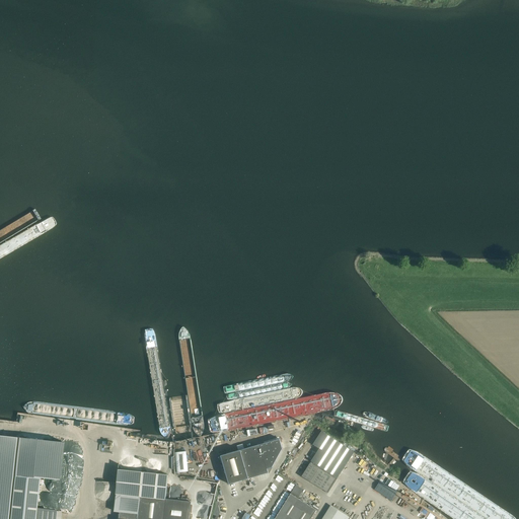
[(311,460),(312,461),(302,475),(326,492),(336,477),(338,478),(354,452),(322,431),(313,444),(320,448),(311,460)]
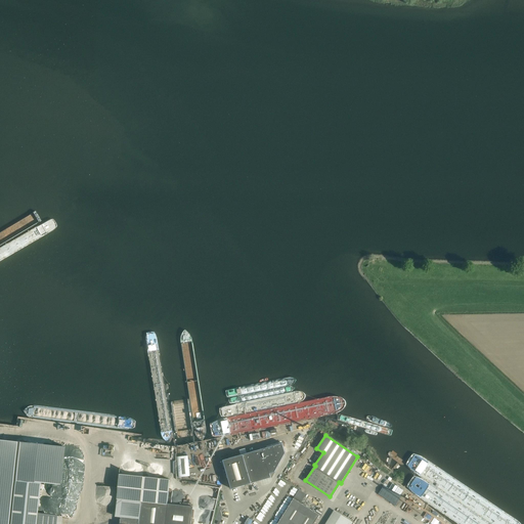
[(0,439),(0,523),(55,523),(57,515),(37,513),(40,482),(60,485),(64,447),(18,442),(0,439)]
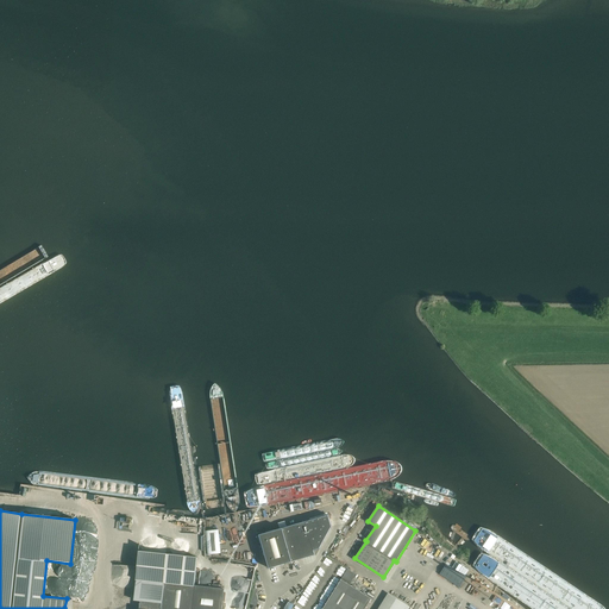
[(330,515),(261,535),(270,569),(316,554),(314,550),(320,548),(332,527),(330,515)]
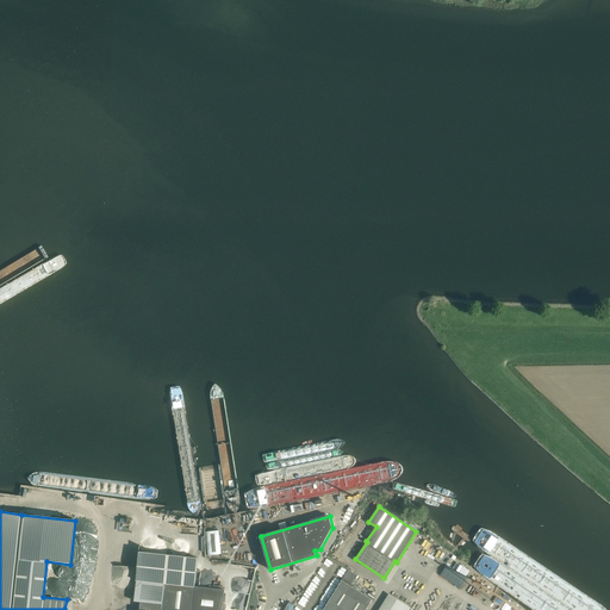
[(219,530),(206,531),(209,555),(221,554),(219,530)]
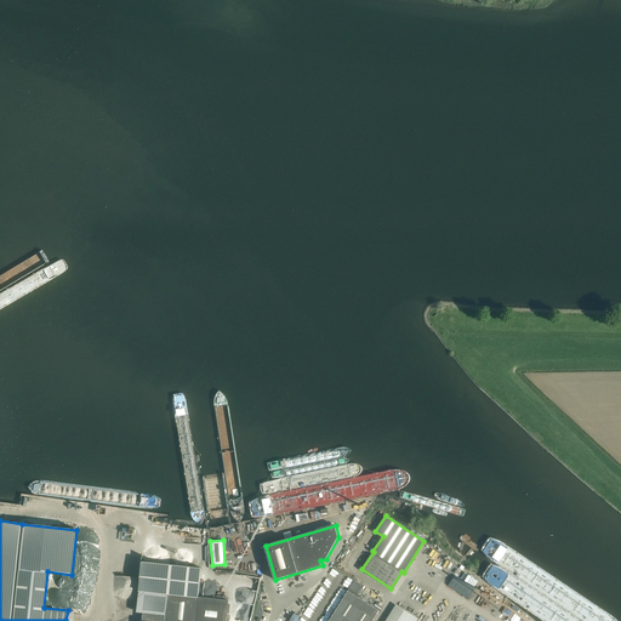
[(143,613),(142,620),(226,620),(228,600),(198,597),(201,568),(142,562),(138,591),(167,594),(165,615),(143,613)]
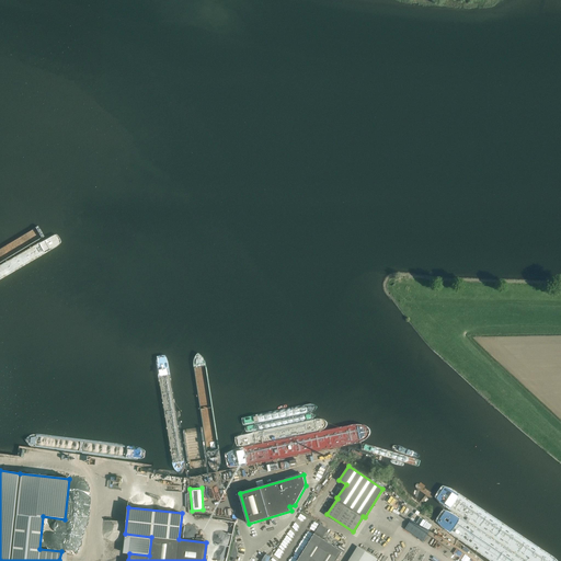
[(411,519),(404,529),(423,540),(430,531),(411,519)]
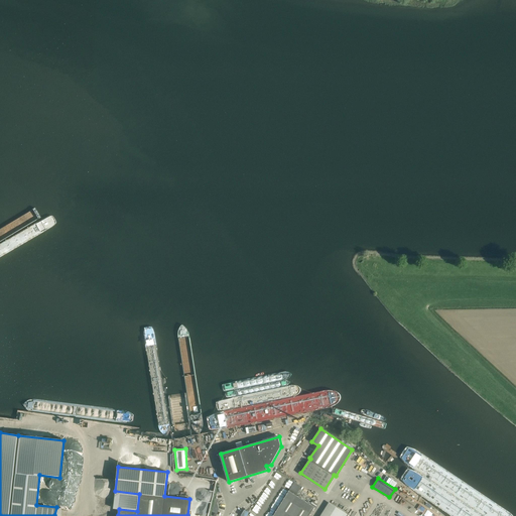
[(308,515),(315,507),(296,495),(289,491),(273,515),(308,515)]
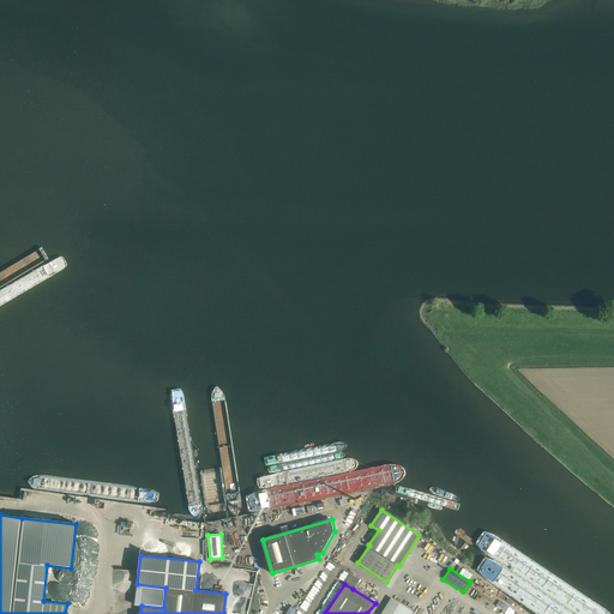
[(411,613),(414,612),(396,600),(386,613),(411,613)]
